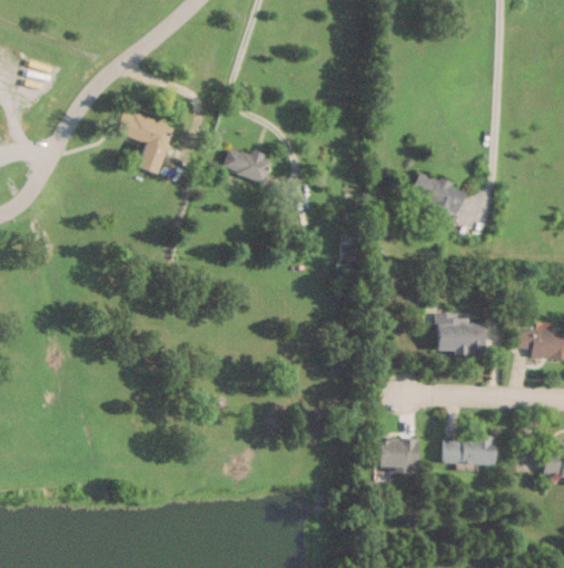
[(125,113),(117,133),(147,145),(139,166),(157,174),(174,130),(166,127),(167,124),(136,111),(134,116),(125,113)]
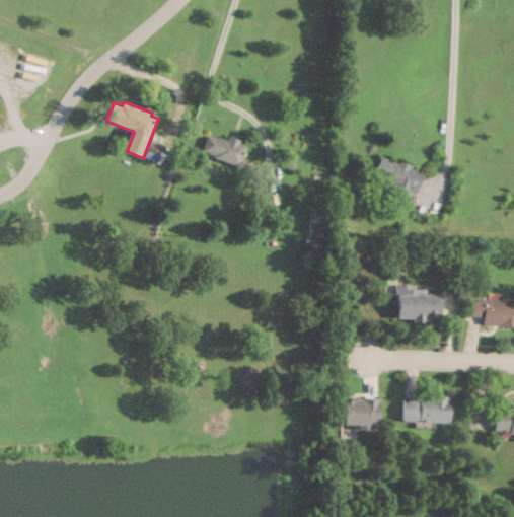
[(210,135),(204,155),(242,166),(248,146),(210,135)]
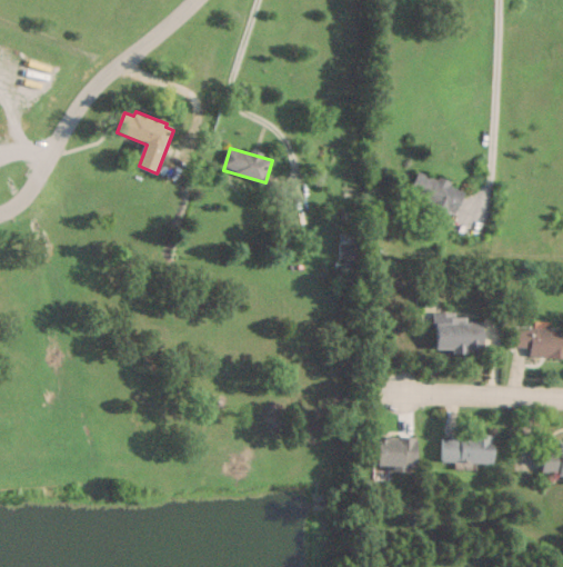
[(429,214),(452,222),(464,191),(419,172),(411,195),(433,204),(429,214)]
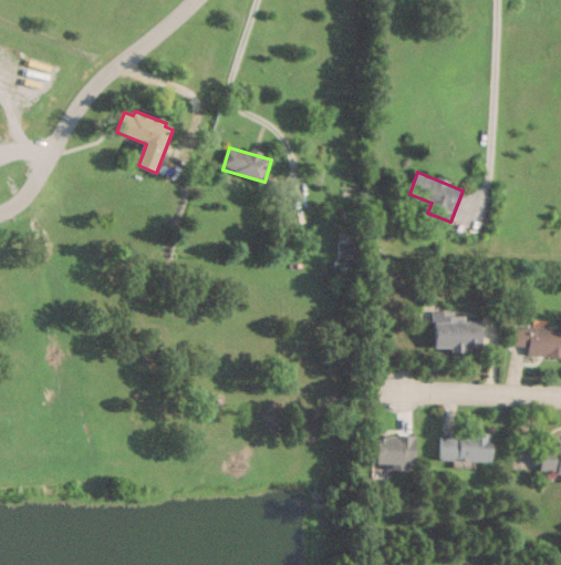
[(482,352),(482,322),(466,322),(466,315),(435,315),(435,352),(482,352)]
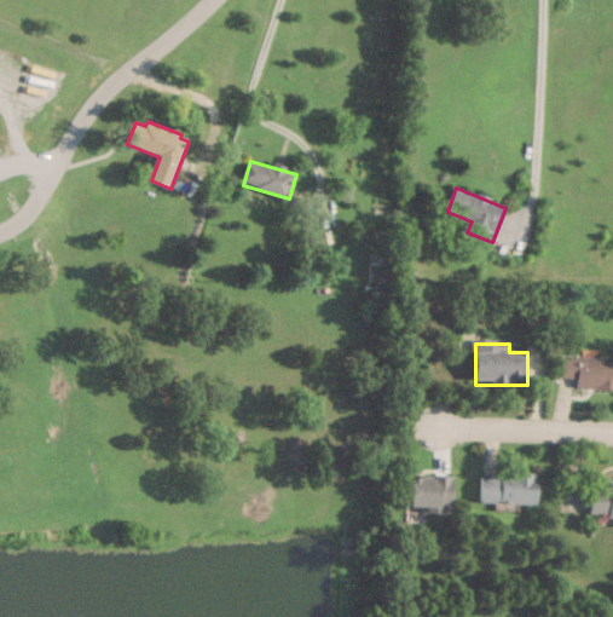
[(564,380),(579,381),(579,391),(612,391),(612,358),(564,358),(564,380)]
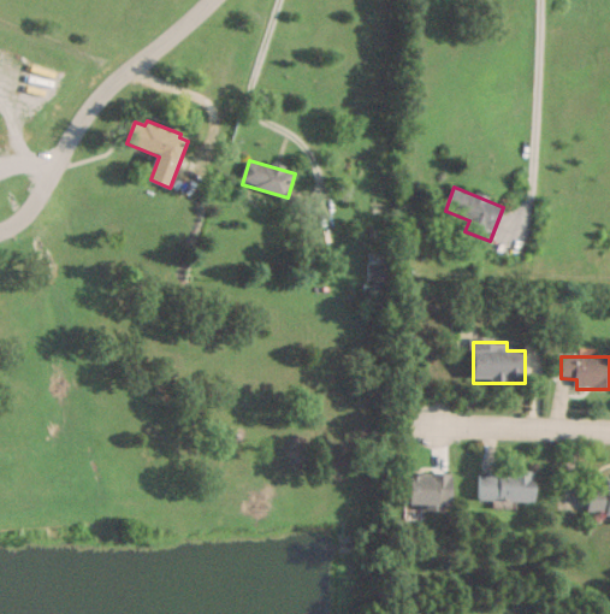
[(481,503),(537,503),(537,474),(481,474),(481,503)]
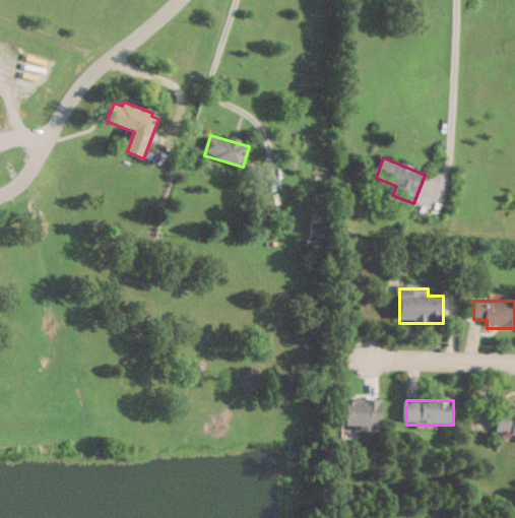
[(382,431),(382,402),(345,402),(345,431),(382,431)]
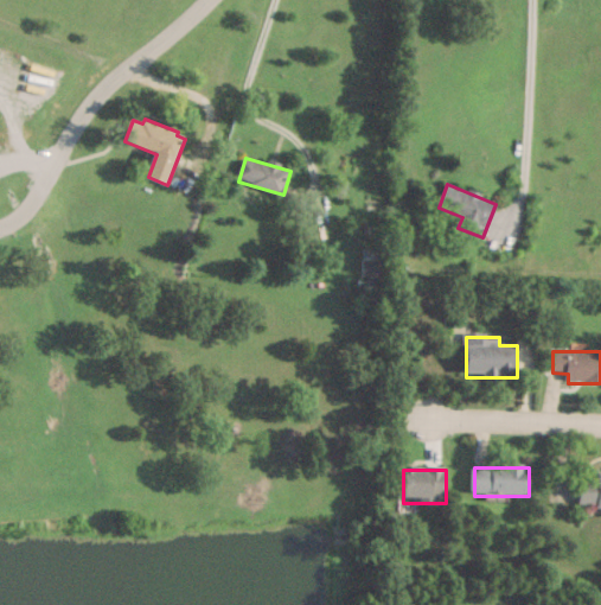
[(600,475),(599,475),(599,482),(581,481),(580,508),(600,508),(600,475)]
